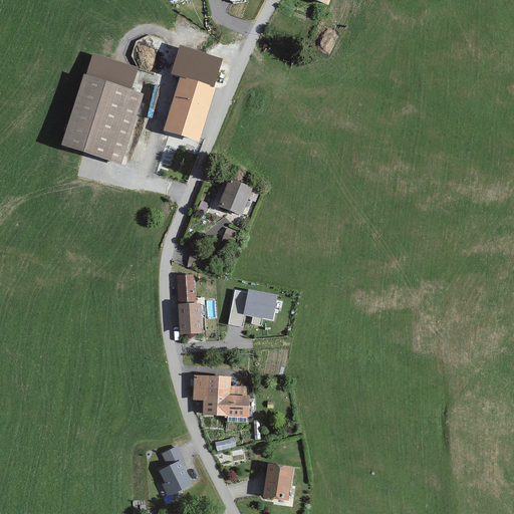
[(181,76),(214,87),(224,57),(181,44),(172,73),(181,76)]
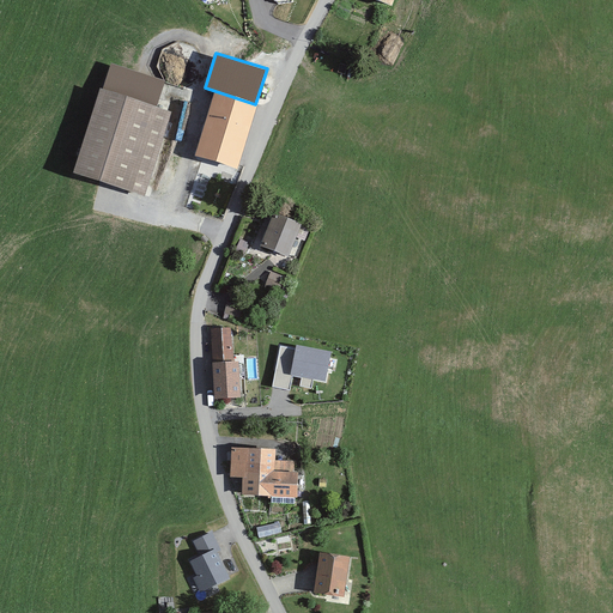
[(103,89),(158,105),(167,80),(111,64),(103,89)]
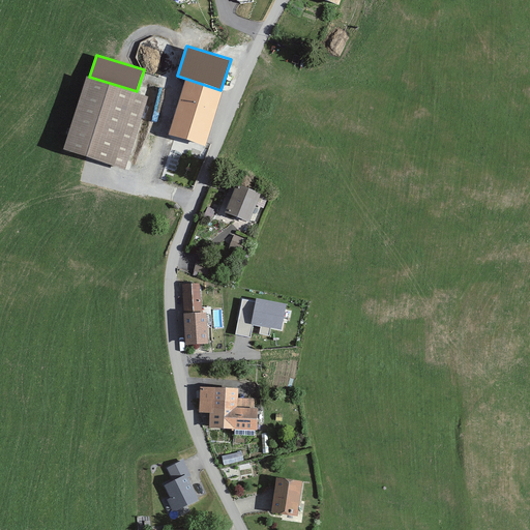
[(89,77),(87,76),(64,149),(126,168),(149,95),(137,91),(89,77)]
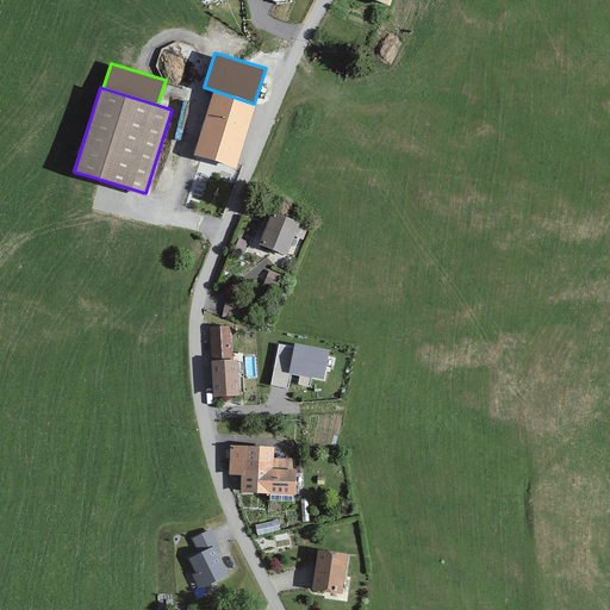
[(254,104),(215,91),(194,156),(235,168),(254,104)]
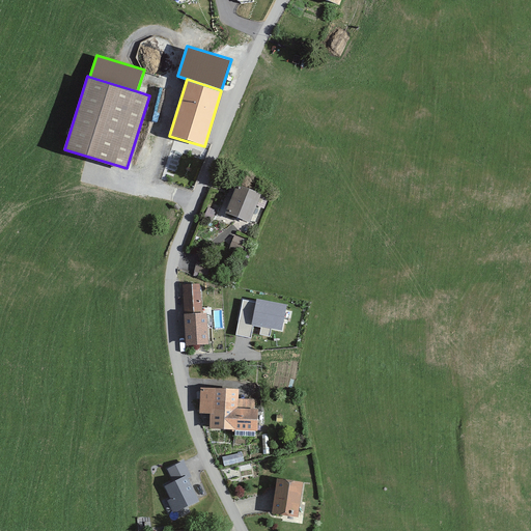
[(259,193),(234,185),(224,215),(248,223),(259,193)]
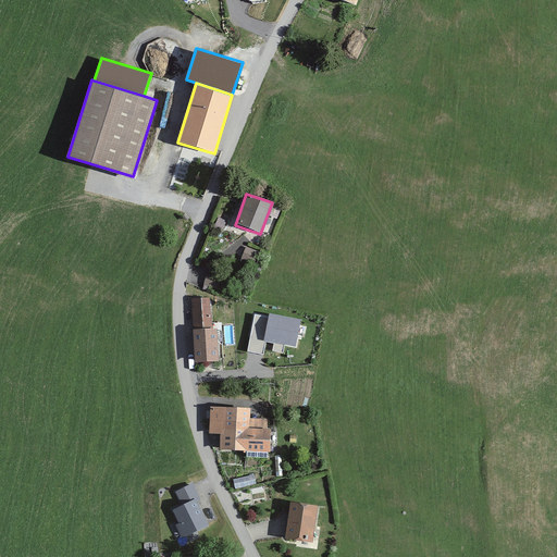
[(210,297),(193,298),(195,326),(211,325),(210,297)]
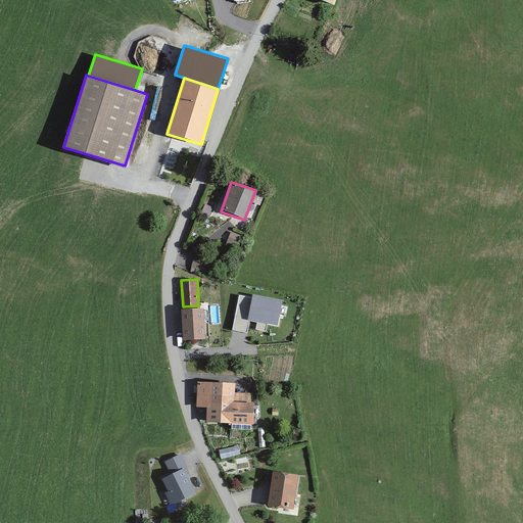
[(239,294),(231,329),(246,332),(249,320),(258,322),(257,328),(265,330),(267,323),(277,325),(282,300),(252,294),(251,297),(239,294)]
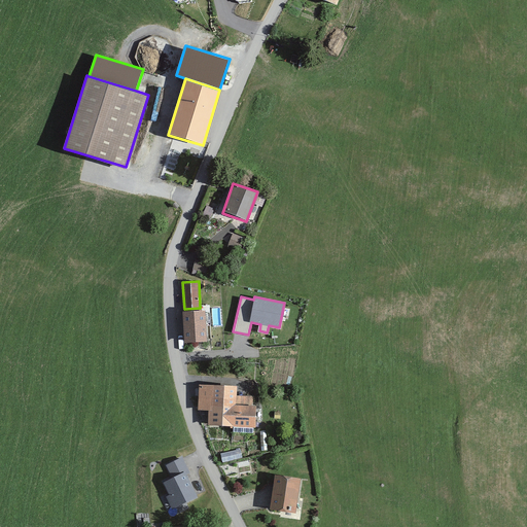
[(206,342),(205,312),(192,313),(180,314),(181,344),(206,342)]
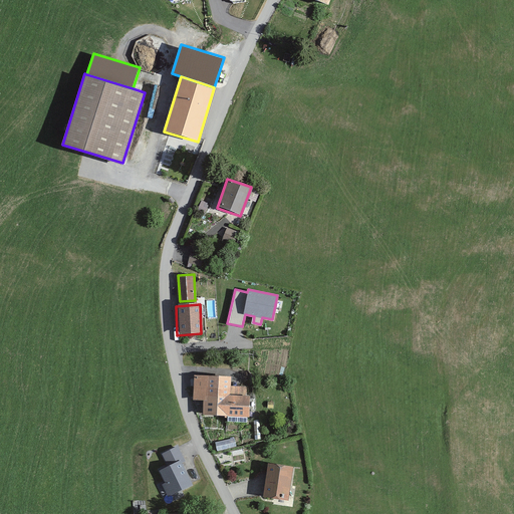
[(230,375),(193,375),(193,398),(201,398),(201,416),(246,416),(246,392),(230,392),(230,375)]
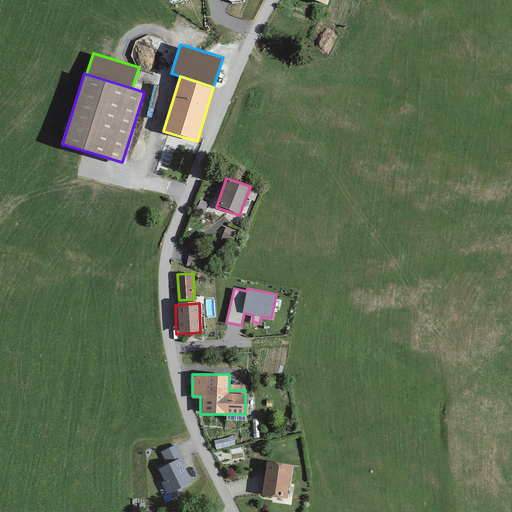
[(215,439),(216,447),(235,444),(234,436),(215,439)]
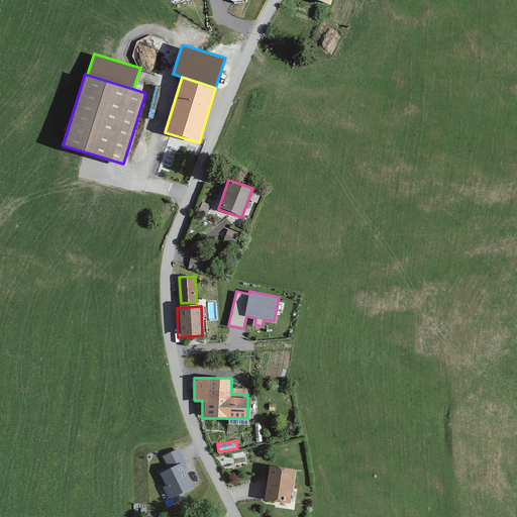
[(181,463),(183,467),(187,464),(181,449),(164,456),(169,469),(181,463)]
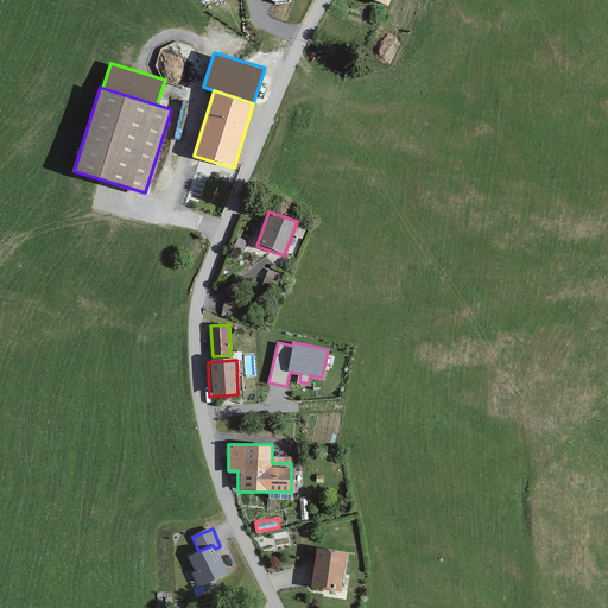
[(215,549),(213,545),(198,551),(189,557),(196,571),(192,572),(198,587),(227,574),(215,549)]
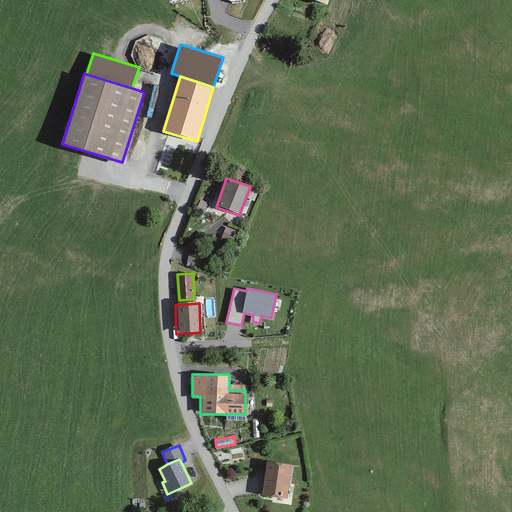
[(285,498),(291,466),(266,461),(260,494),(285,498)]
